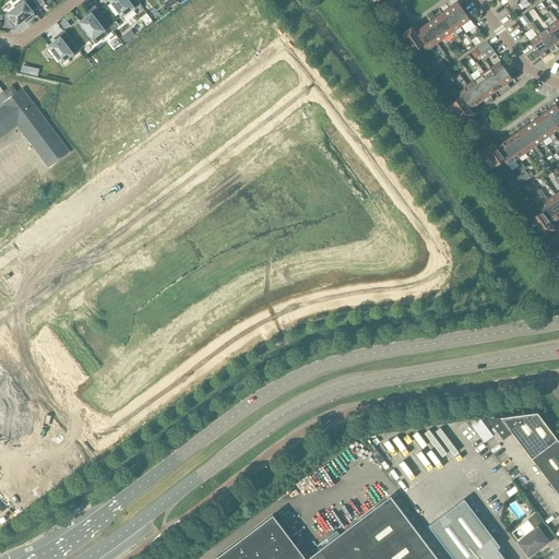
[(16,8),(8,14),(12,19),(10,21),(14,27),(26,18),(30,20),(33,18),(31,14),(40,8),(39,7),(45,3),(42,0),(25,0),(23,2),(22,1),(15,6),(16,8)]
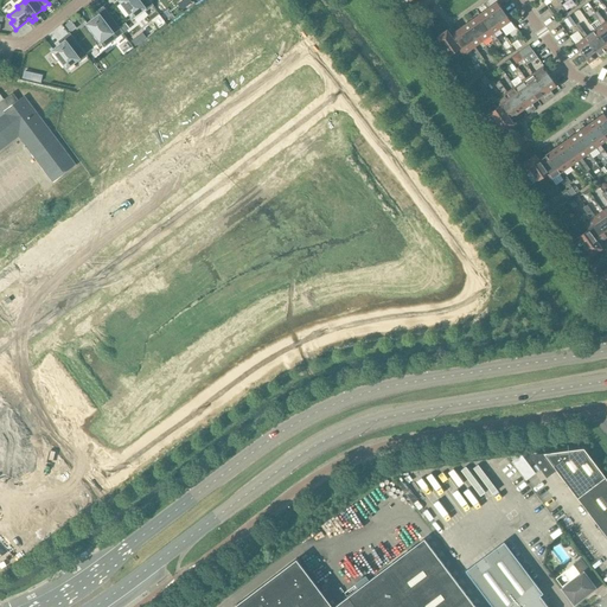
[(119,0),(134,19),(147,11),(146,10),(152,5),(147,0),(119,0)]
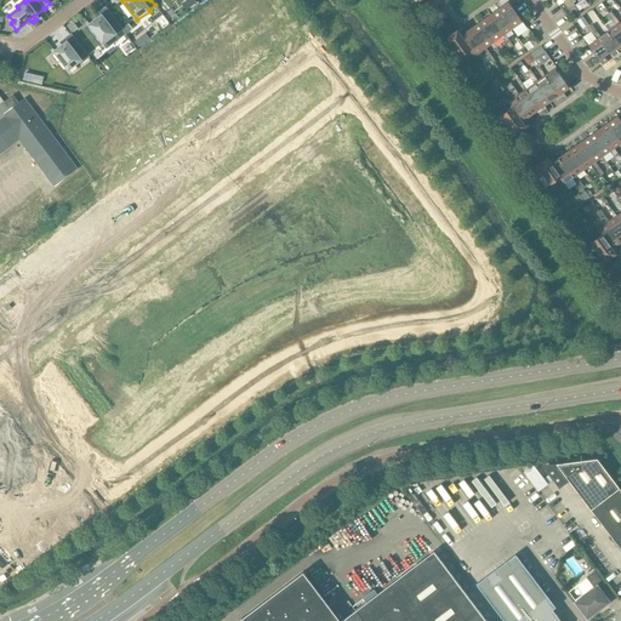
[(499,10),(512,29),(522,22),(508,3),(499,10)]
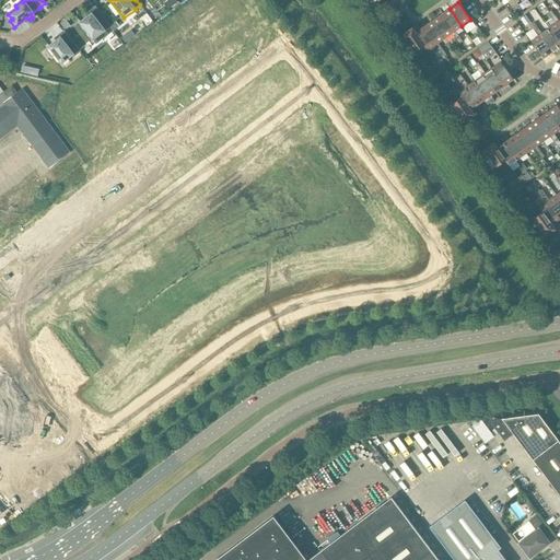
[(203,3),(199,7),(203,12),(208,9),(203,3)]
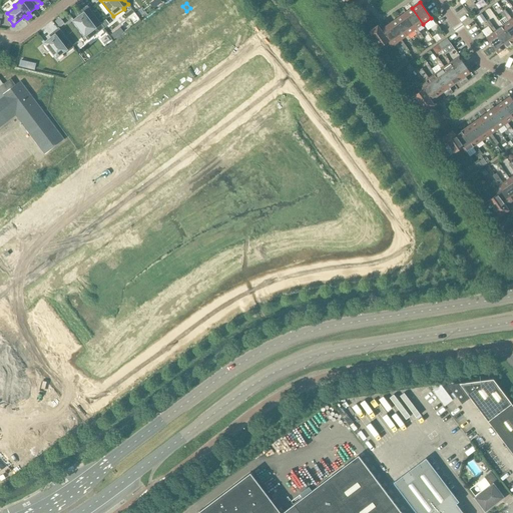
[(83,13),(74,20),(85,35),(88,40),(97,33),(103,28),(87,7),(82,11),(83,13)]
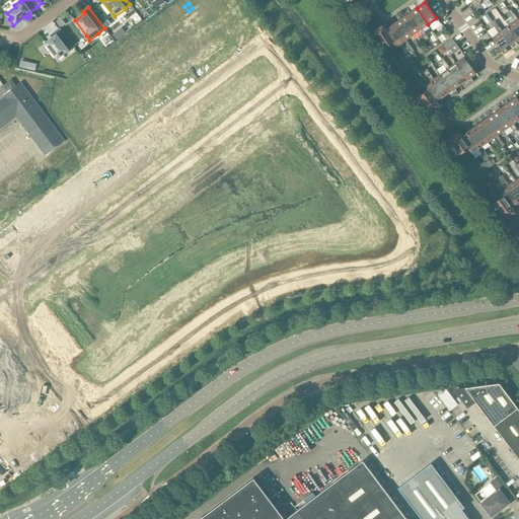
[(422,28),(428,24),(417,8),(409,13),(420,29),(422,28)]
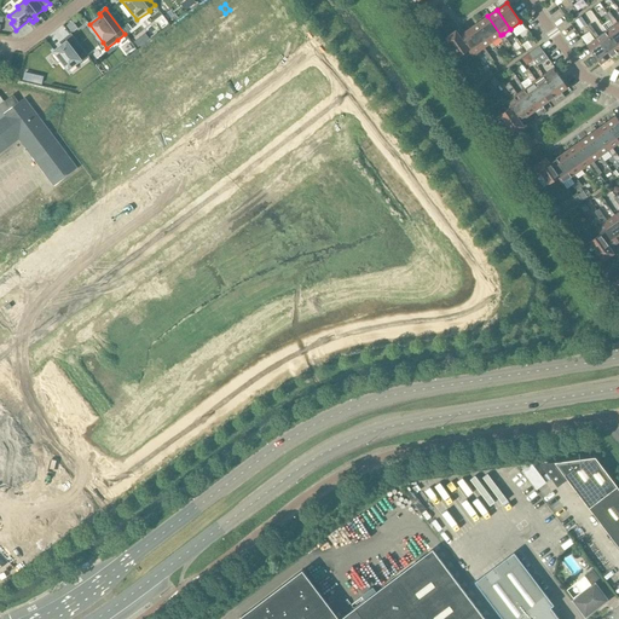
[(491,42),(498,36),(503,42),(507,40),(503,34),(501,35),(487,16),(478,23),(491,42)]
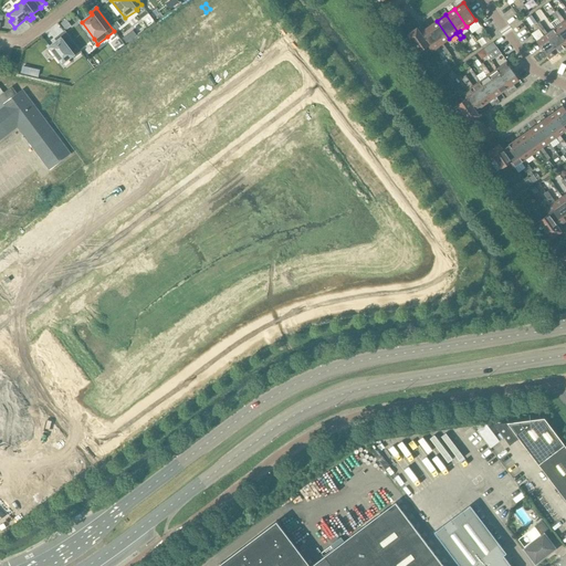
[(437,21),(428,28),(441,44),(442,43),(449,39),(437,21)]
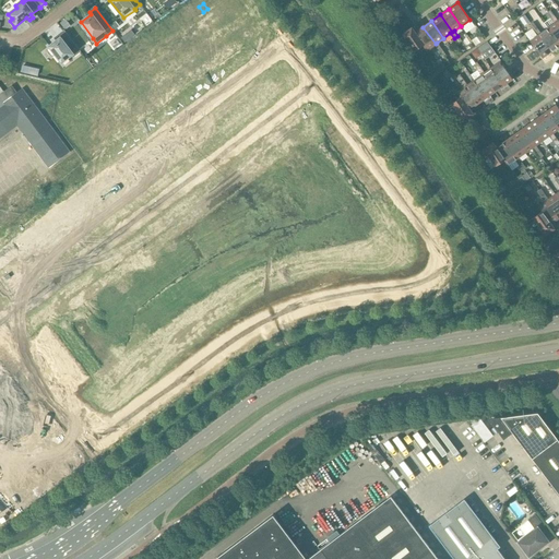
[(558,26),(556,22),(554,24),(547,28),(558,45),(558,26)]
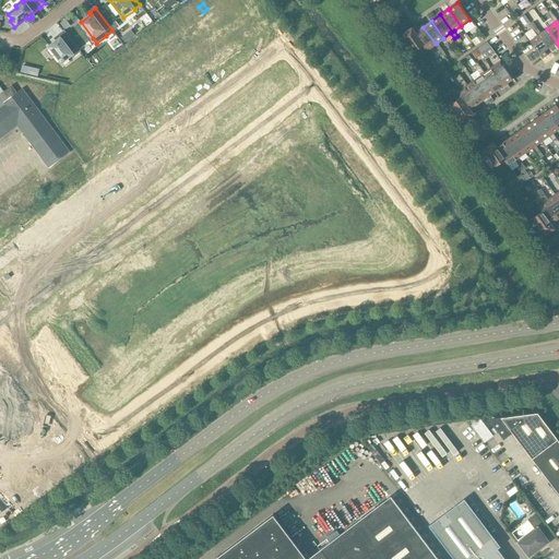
[(415,33),(412,27),(402,35),(414,51),(423,46),(424,45),(415,33)]
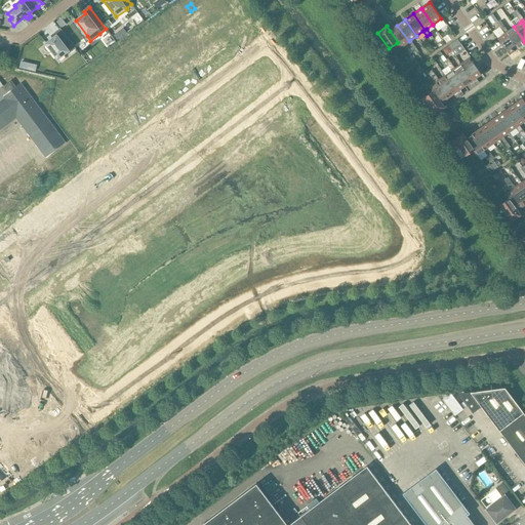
[(397,26),(390,31),(398,42),(397,43),(400,47),(407,43),(410,47),(414,45),(410,40),(409,41),(397,26)]
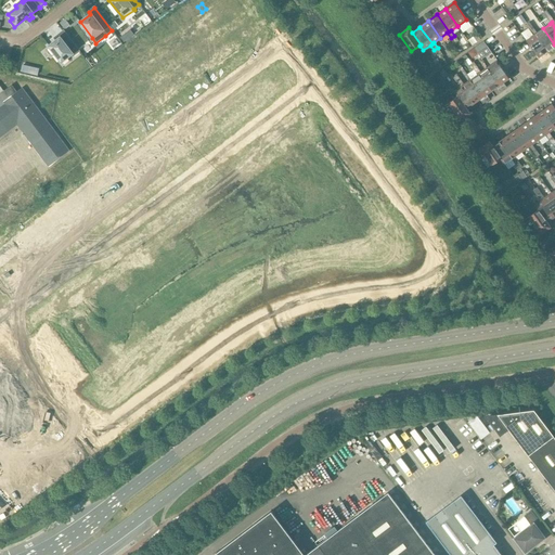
[(554,44),(543,28),(537,33),(533,27),(529,30),(533,36),(534,34),(547,51),(552,48),(554,51),(554,44)]
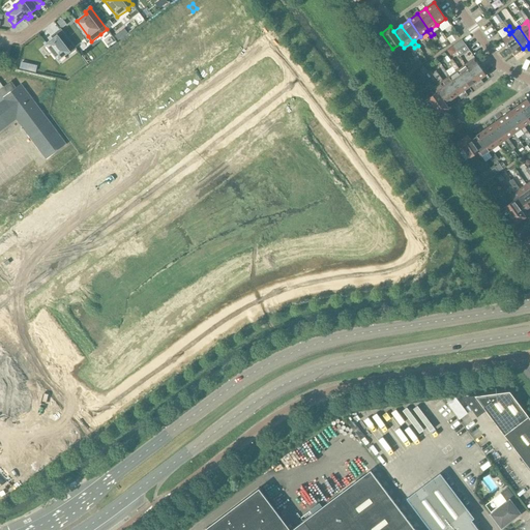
[(47,43),(58,59),(68,52),(69,54),(76,49),(61,30),(55,34),(57,36),(47,43)]
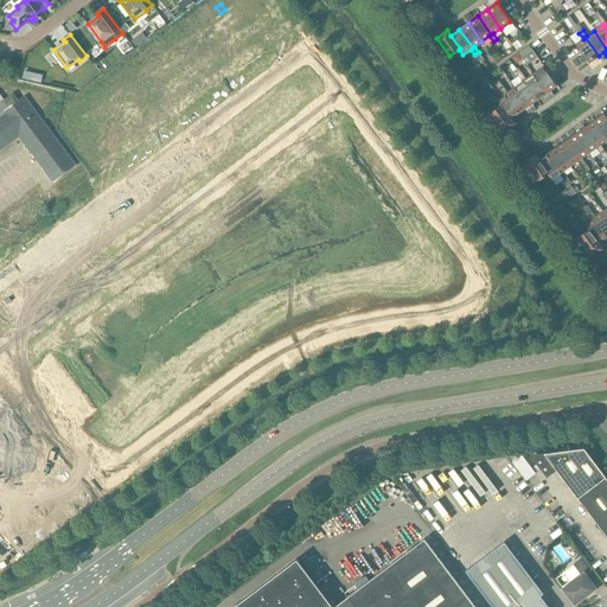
[(599,56),(585,37),(583,39),(575,44),(588,63),(599,56)]
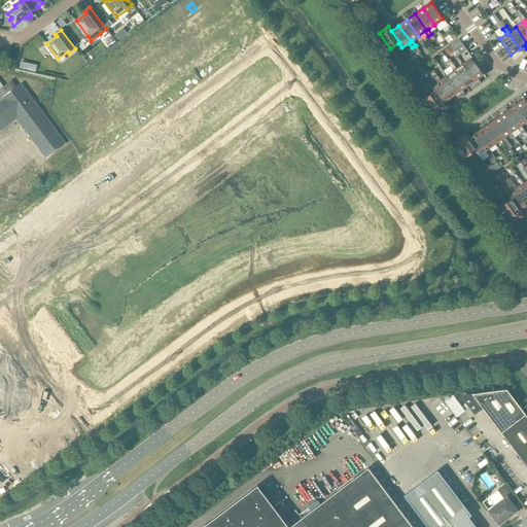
[(145,38),(140,42),(144,46),(149,43),(145,38)]
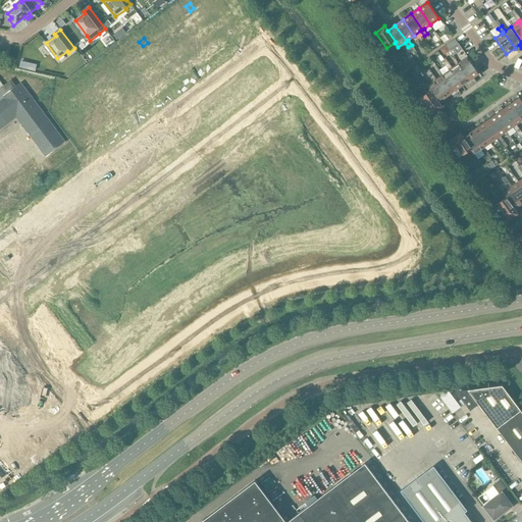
[(450,50),(459,44),(455,39),(446,45),(450,50)]
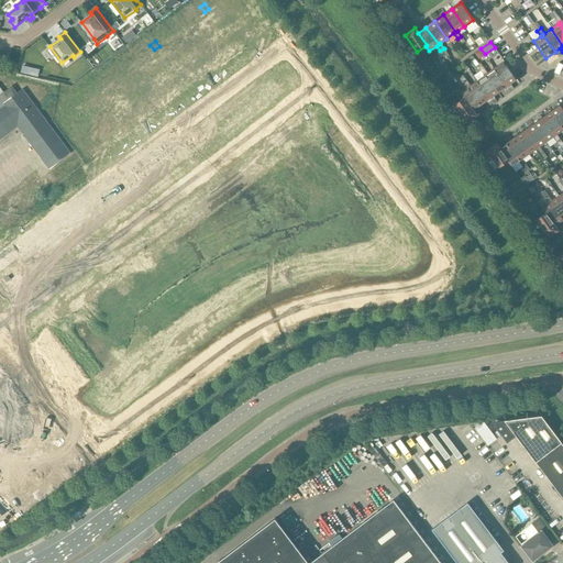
[(143,51),(138,54),(142,59),(146,56),(143,51)]
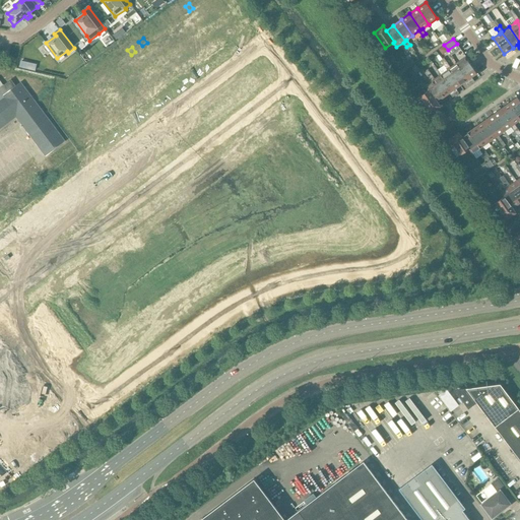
[(501,52),(498,48),(492,53),(495,57),(501,52)]
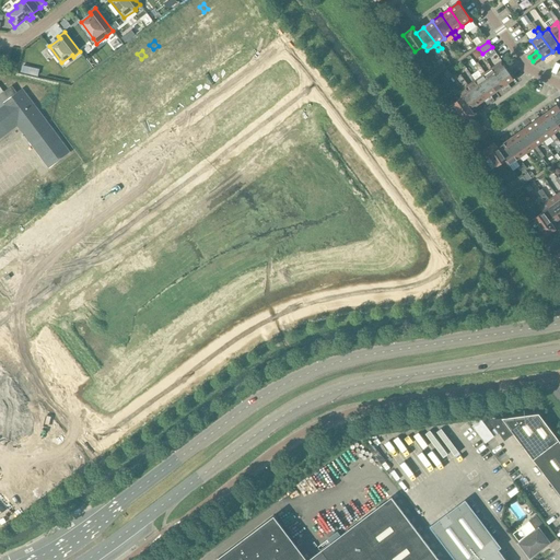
[(492,69),(508,91),(511,88),(508,83),(513,79),(501,62),(492,69)]
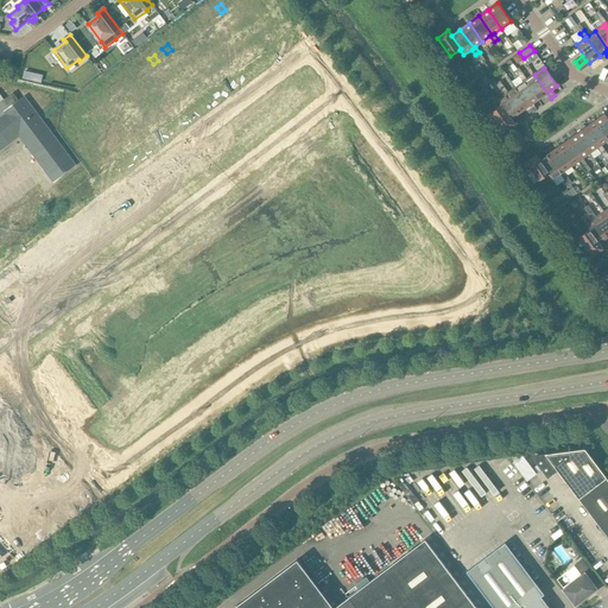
[(523,82),(515,88),(532,112),(536,109),(532,103),(538,100),(525,81),(527,80),(523,74),(519,77),(523,82)]
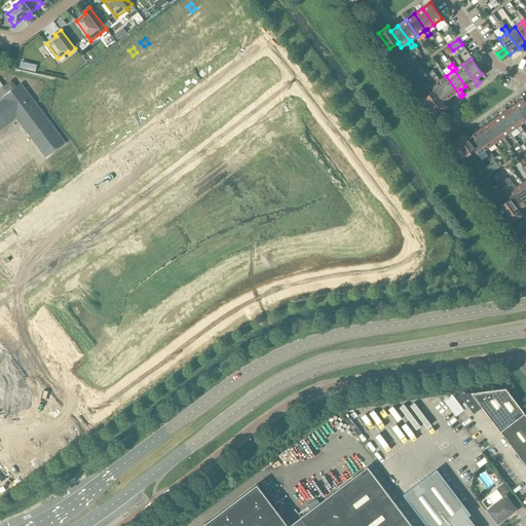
[(462,65),(456,69),(454,70),(465,86),(471,82),(474,87),(477,85),(462,65)]
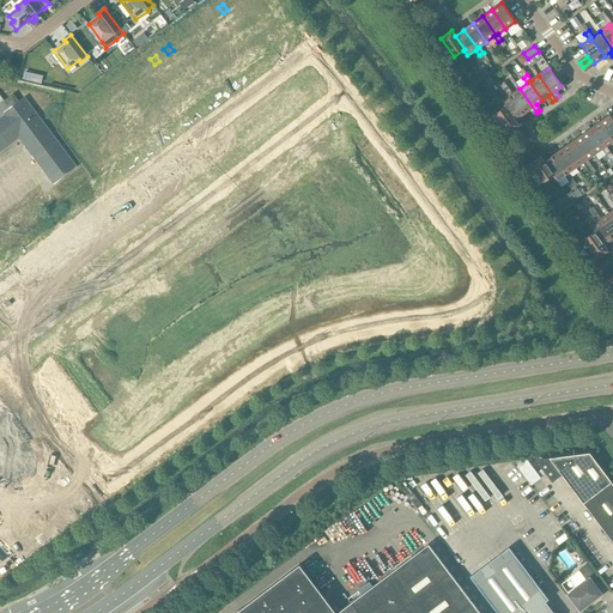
[(519,117),(523,114),(510,95),(513,93),(509,87),(504,91),(508,97),(501,102),(504,108),(505,107),(511,115),(519,126),(522,123),(519,117)]
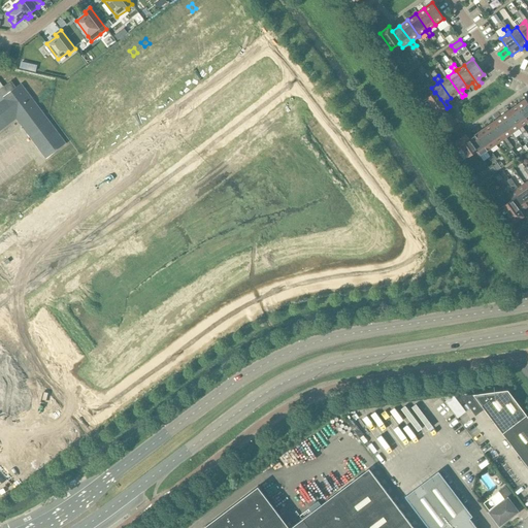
[(448,76),(441,80),(439,81),(451,98),(456,95),(459,99),(462,97),(448,76)]
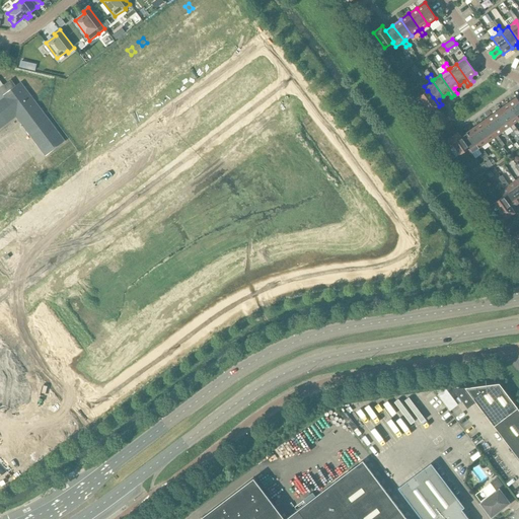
[(65,141),(20,82),(16,86),(11,79),(0,87),(0,128),(16,117),(46,156),(65,141)]
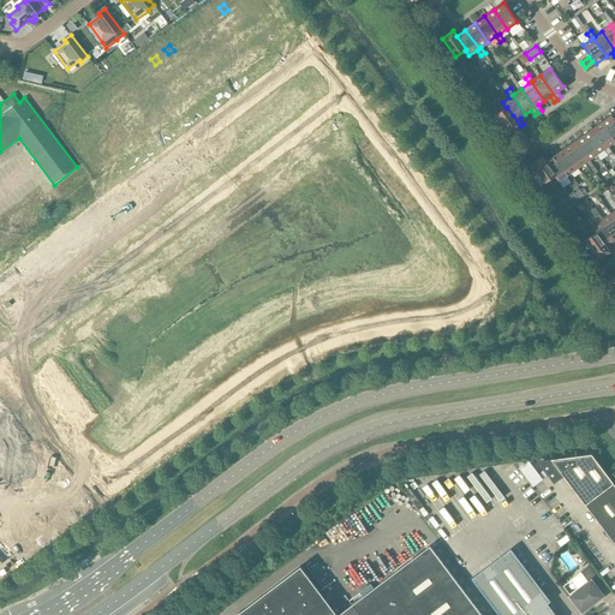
[(101,96),(96,100),(100,106),(106,102),(101,96)]
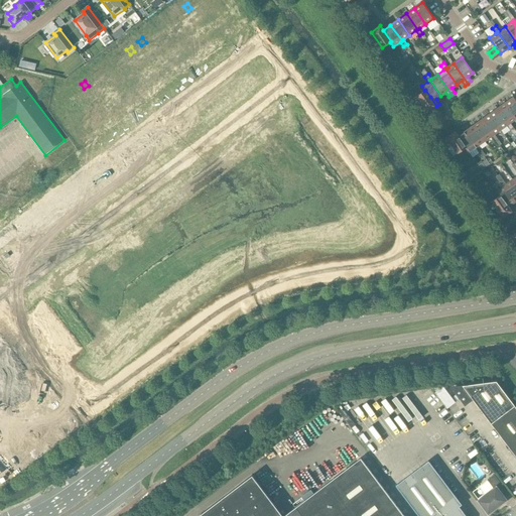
[(436,106),(430,97),(425,90),(424,91),(416,96),(428,112),(436,106)]
